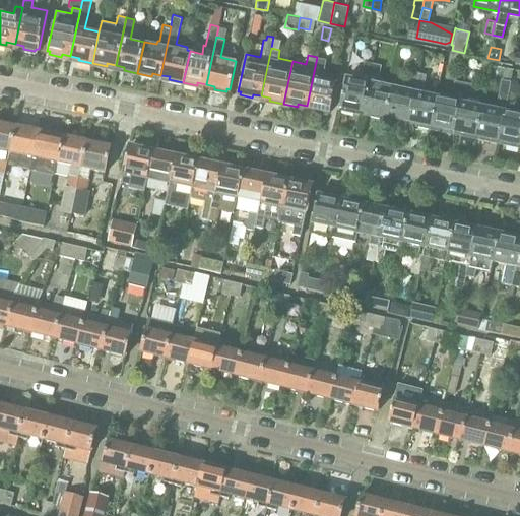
[(317,57),(307,106),(315,108),(315,110),(326,113),(327,110),(330,111),(336,81),(321,78),(322,71),(324,72),(326,59),(317,57)]
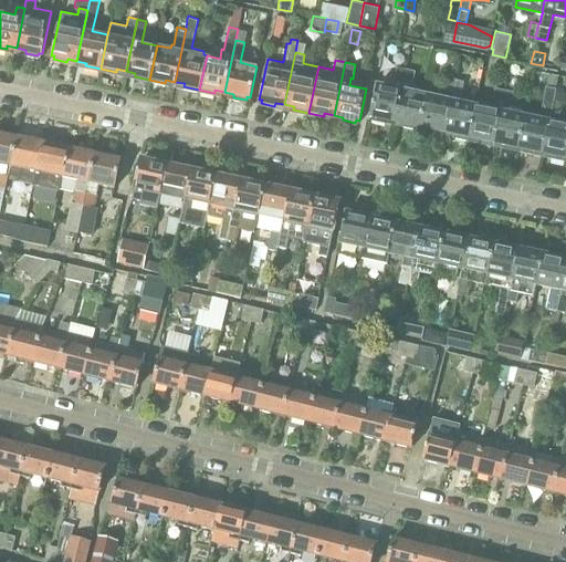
[(376,82),(369,114),(394,118),(406,68),(397,65),(392,86),(376,82)]
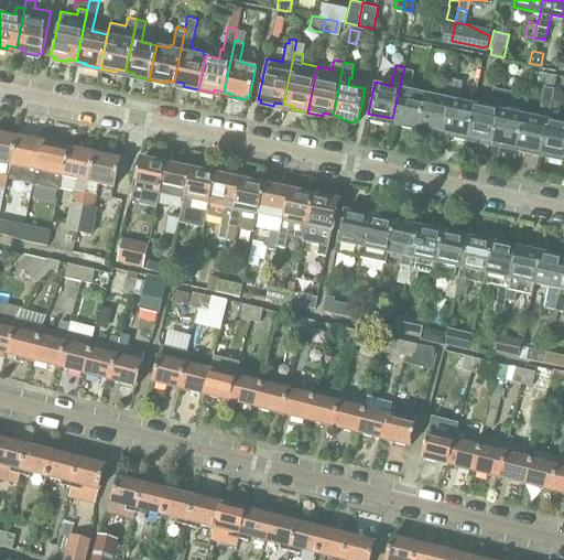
[(404,67),(392,118),(418,124),(424,93),(412,90),(413,85),(410,82),(413,70),(404,67)]
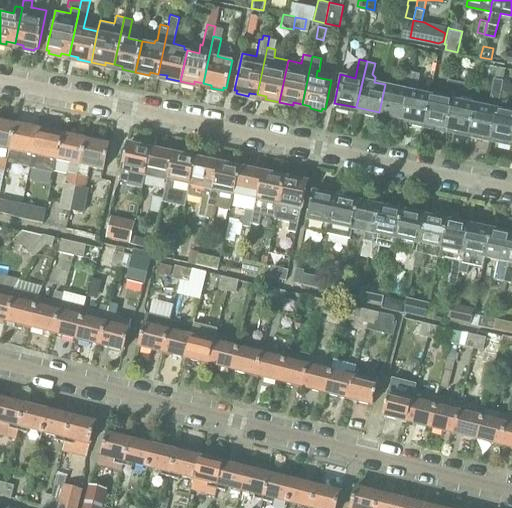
[(403,68),(401,80),(408,82),(411,70),(403,68)]
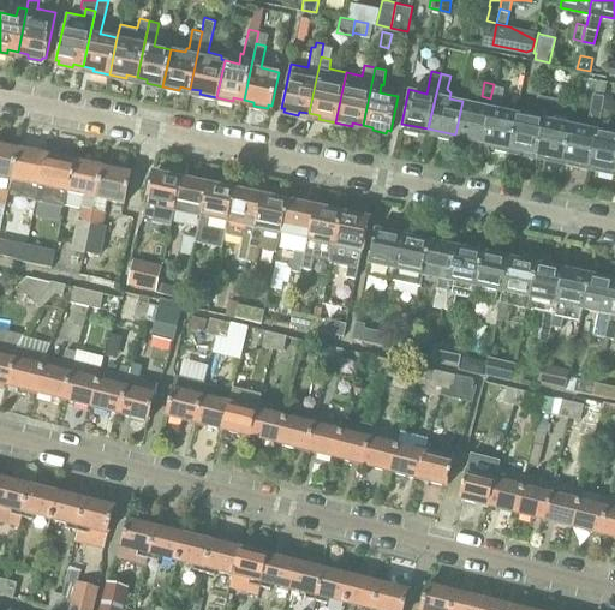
[(489,107),(482,141),(508,147),(515,112),(502,109),(502,108),(503,105),(501,105),(502,99),(501,99),(505,85),(494,84),(490,99),(489,107)]
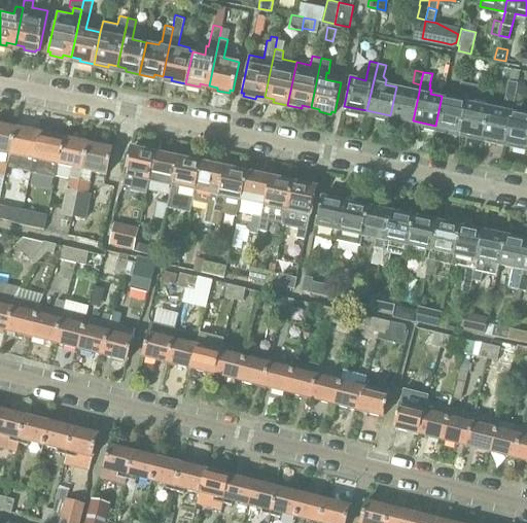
[(488,106),(482,135),(505,140),(516,93),(518,81),(508,79),(502,109),(488,106)]
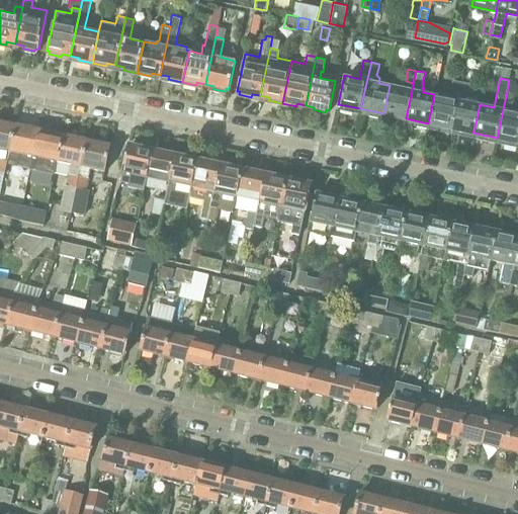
[(434,94),(428,123),(450,127),(460,80),(453,79),(449,97),(434,94)]
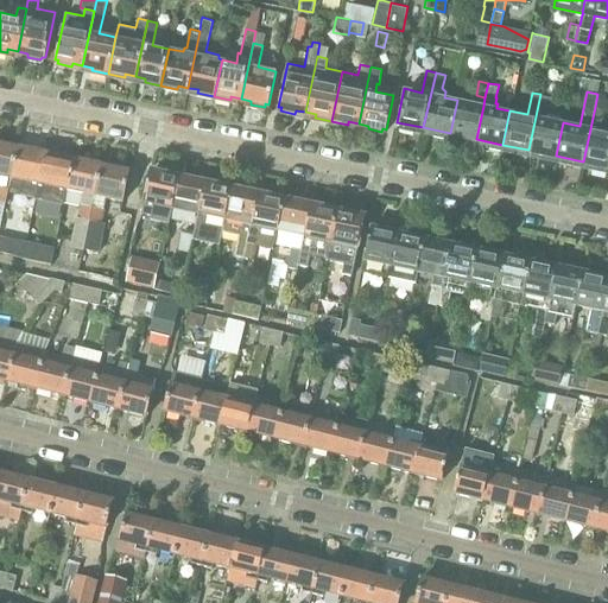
[(540,94),(529,150),(556,156),(563,122),(548,119),(552,96),(540,94)]
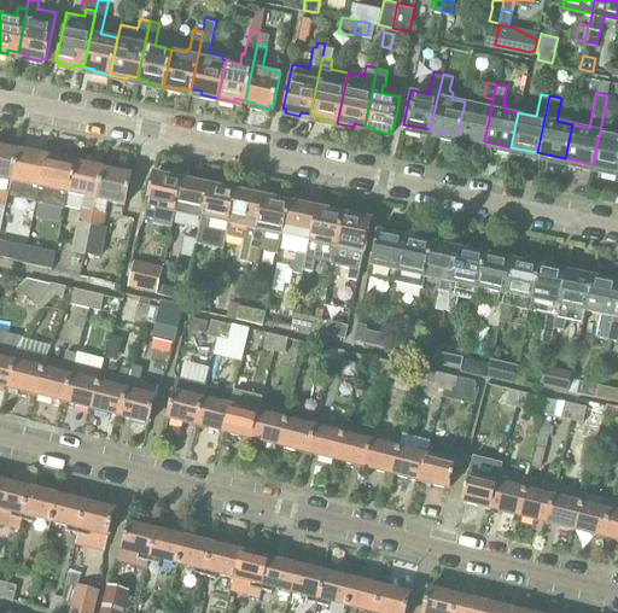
[(465,101),(458,135),(484,141),(491,107),(482,105),(465,101)]
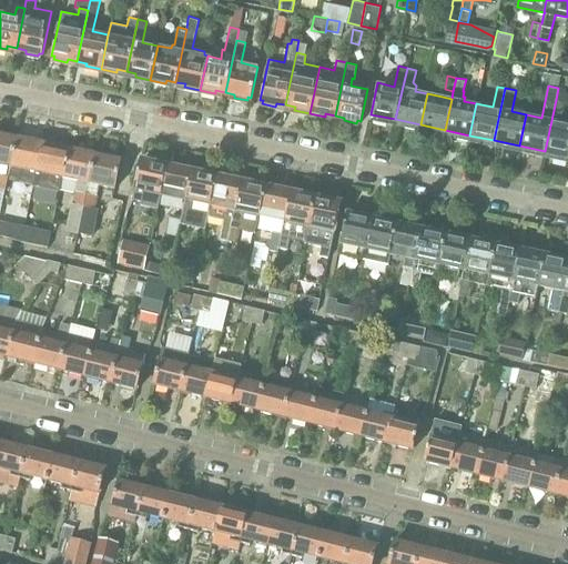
[(556,100),(545,151),(567,155),(567,112),(563,112),(565,101),(556,100)]
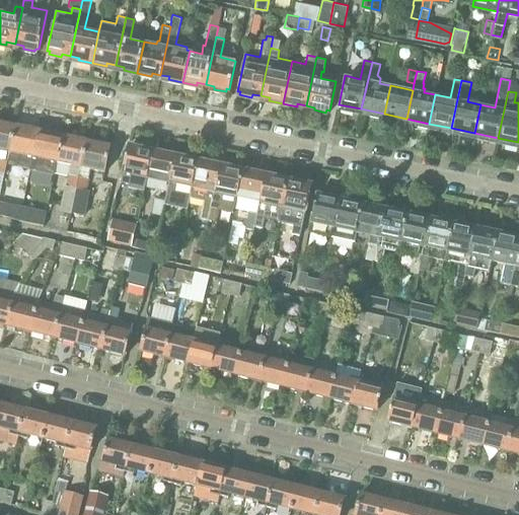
[(0,120),(0,147),(9,150),(15,124),(0,120)]
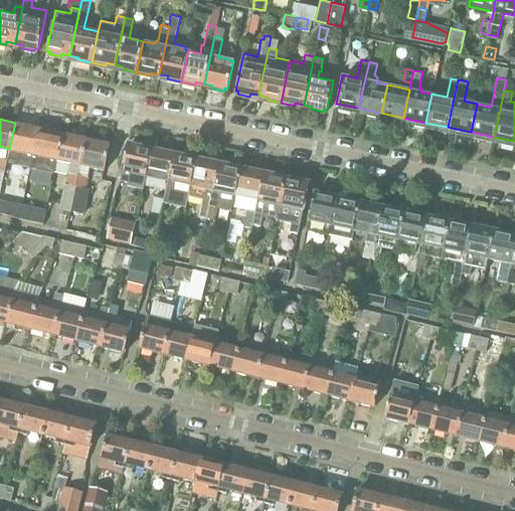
[(7,160),(7,162),(30,167),(38,128),(15,123),(9,149),(7,160)]
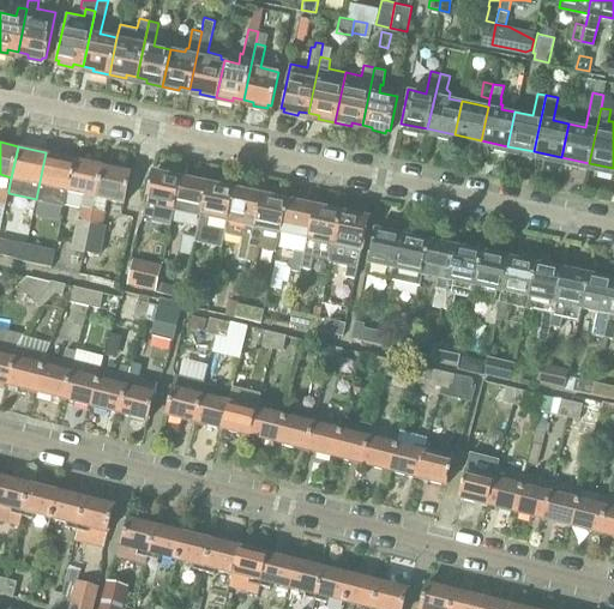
[(46,152),(36,199),(65,205),(67,188),(74,158),(46,152)]
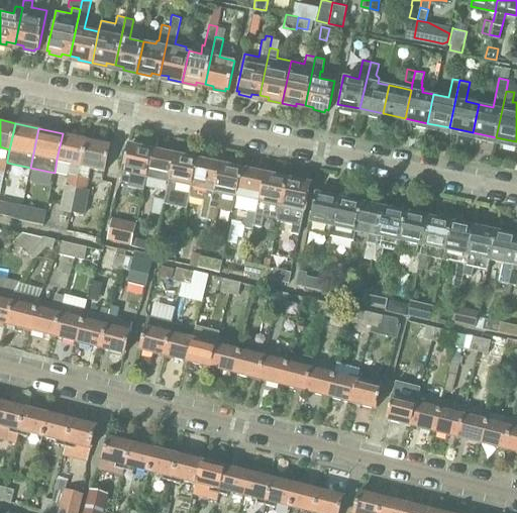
[(63,133),(57,159),(69,162),(64,184),(76,187),(86,137),(63,133)]
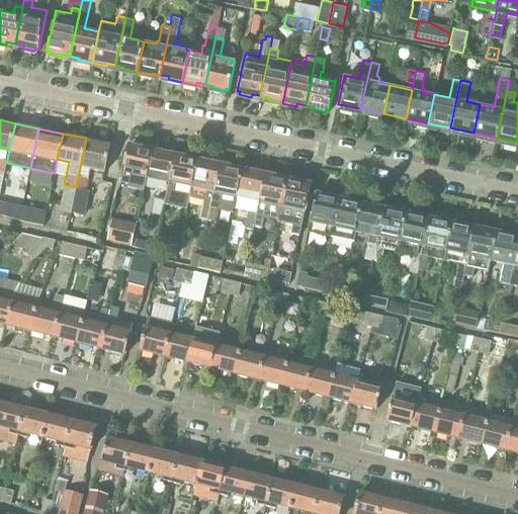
[(86,138),(76,187),(86,189),(90,166),(105,169),(110,144),(86,138)]
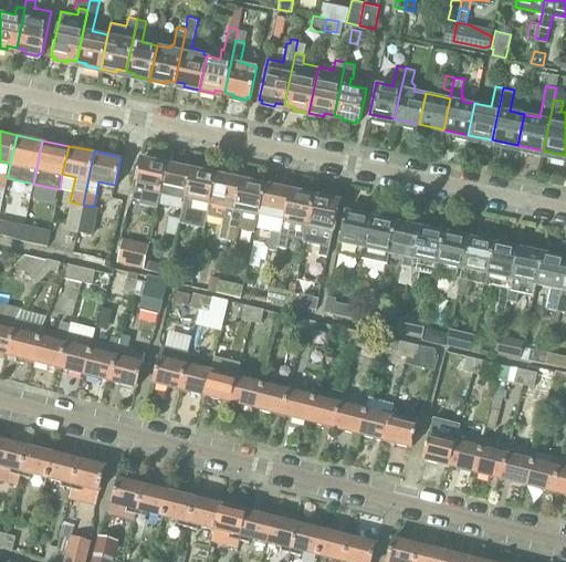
[(142,157),(133,197),(140,198),(140,203),(157,206),(160,188),(167,159),(154,156),(154,159),(142,157)]
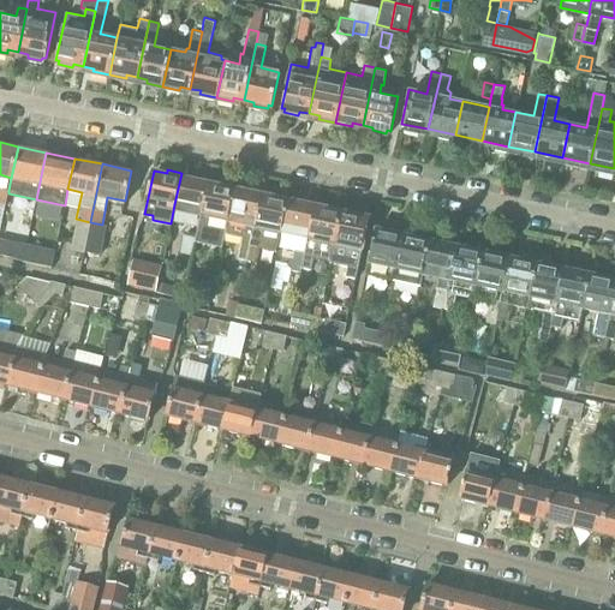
[(181,173),(174,204),(201,210),(208,181),(195,179),(196,175),(181,173)]
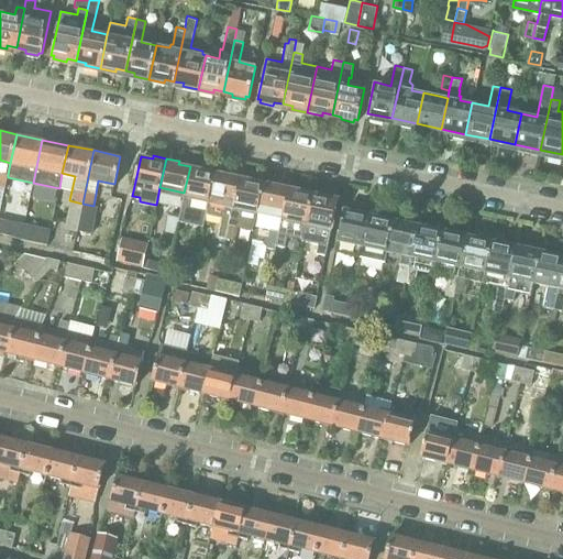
[(179,212),(178,220),(202,225),(203,226),(206,215),(214,168),(202,166),(201,168),(190,166),(184,193),(179,212)]
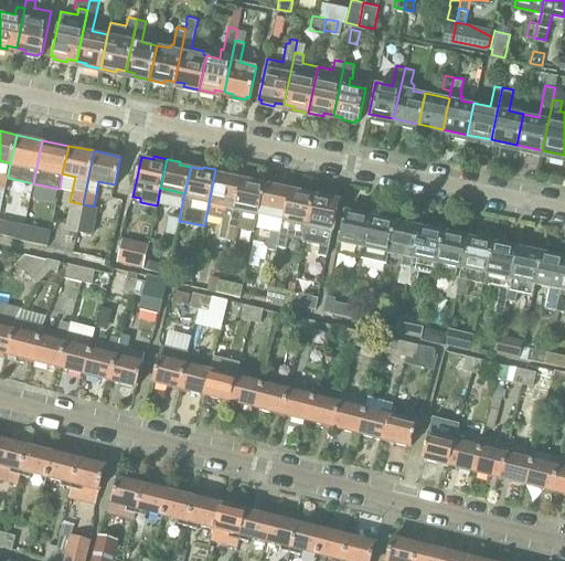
[(215,169),(206,215),(222,219),(217,236),(227,239),(240,178),(228,175),(228,172),(215,169)]
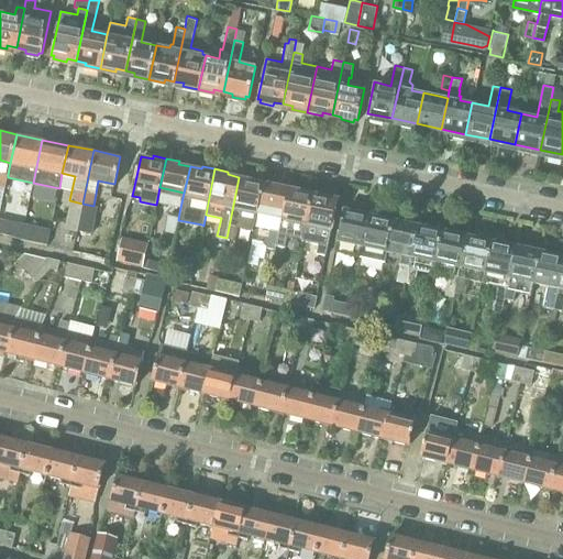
[(239,177),(227,238),(235,239),(239,226),(254,229),(258,209),(257,209),(264,179),(251,176),(251,179),(239,177)]
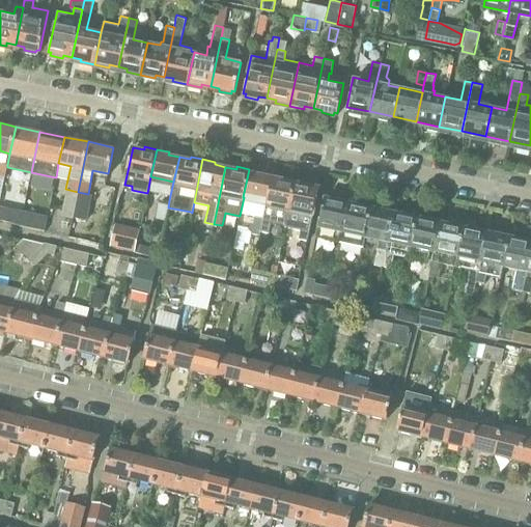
[(249,169),(243,197),(244,197),(266,201),(267,202),(272,176),(260,174),(261,171),(249,169)]
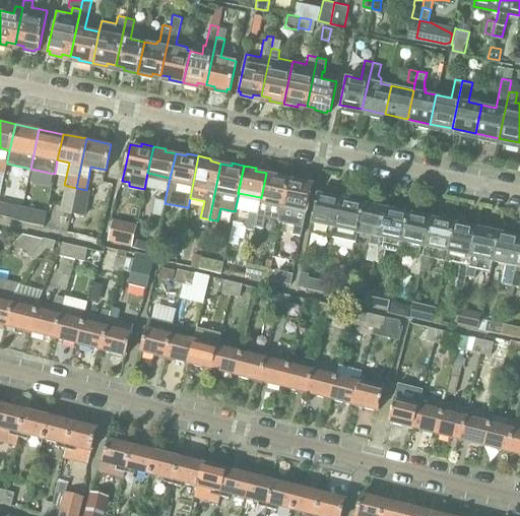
[(258,211),(255,224),(263,227),(266,214),(279,217),(280,218),(289,175),(277,173),(276,175),(266,173),(261,198),(260,197),(260,200),(258,211)]
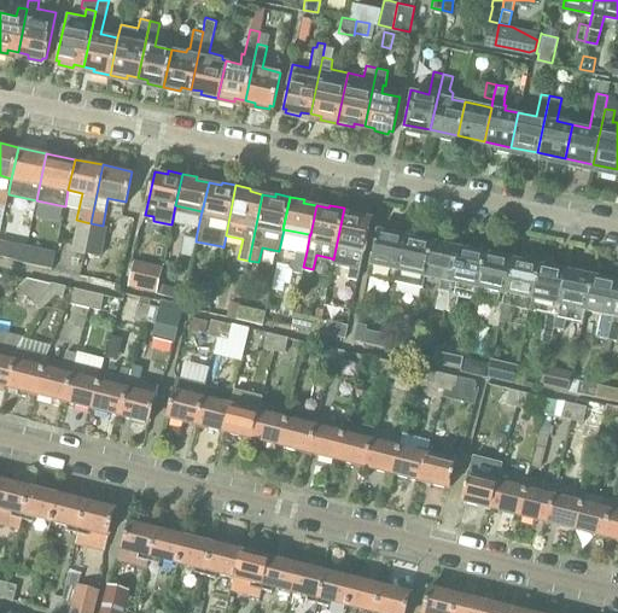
[(332,258),(331,262),(350,266),(348,275),(357,278),(371,217),(356,214),(357,211),(344,208),(333,260),(332,258)]
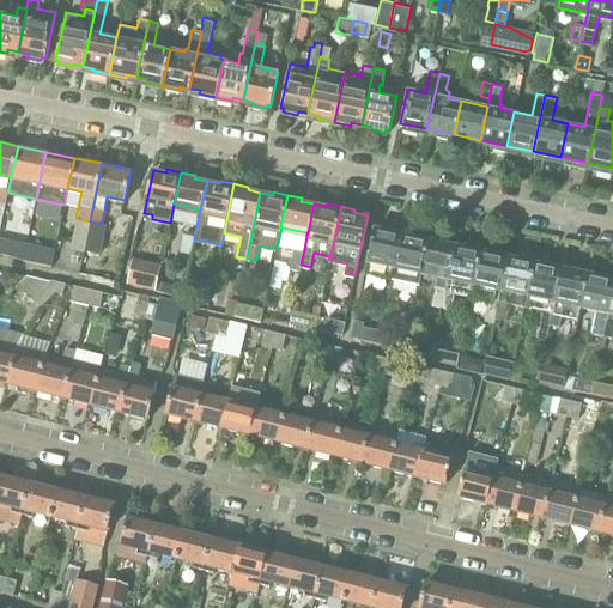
[(366,260),(365,271),(392,277),(393,266),(400,232),(374,228),(366,260)]
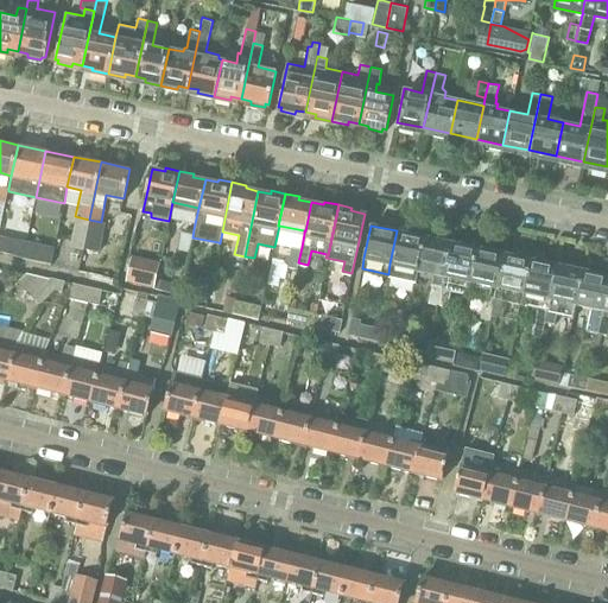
[(178,248),(190,251),(192,237),(194,229),(182,227),(178,248)]
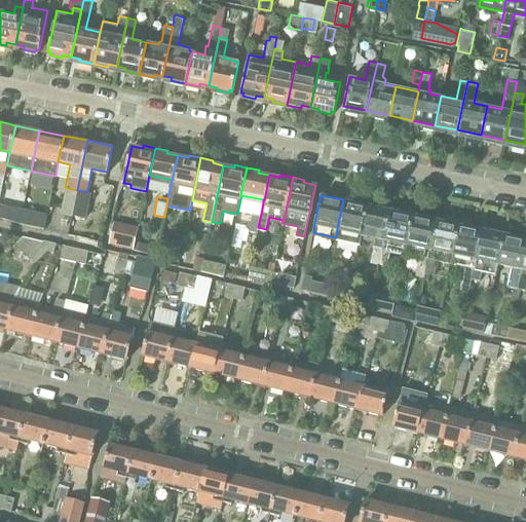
[(337,228),(336,237),(360,243),(362,233),(361,233),(367,204),(343,199),(337,228)]
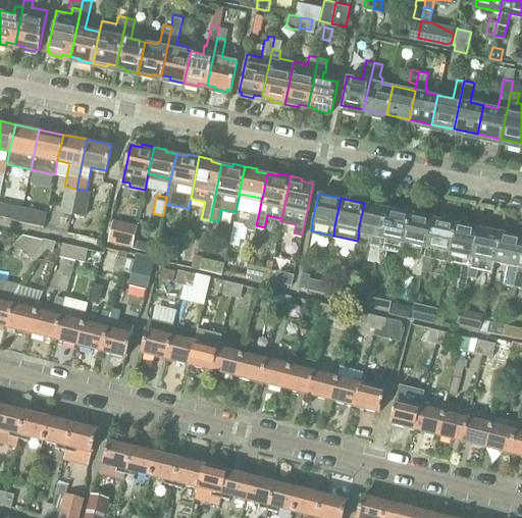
[(74,199),(72,211),(85,214),(88,202),(74,199)]
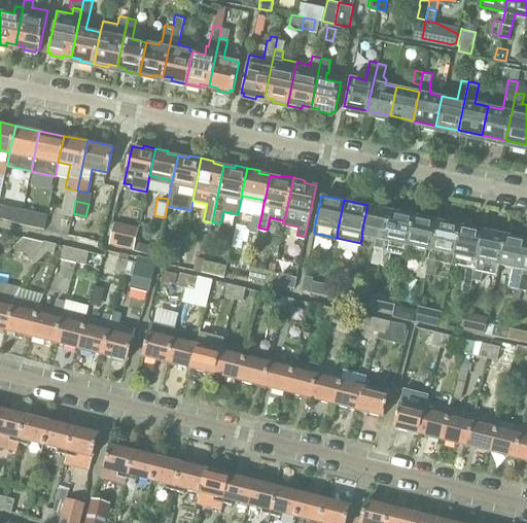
[(0,216),(8,218),(11,206),(0,203),(0,216)]
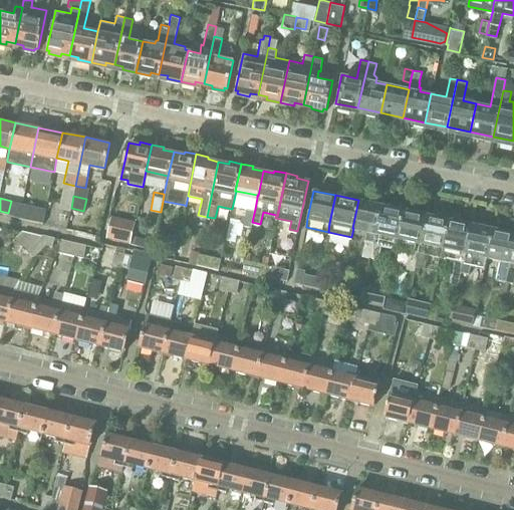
[(358,200),(352,228),(353,228),(366,231),(362,254),(370,256),(375,233),(380,205),(358,200)]
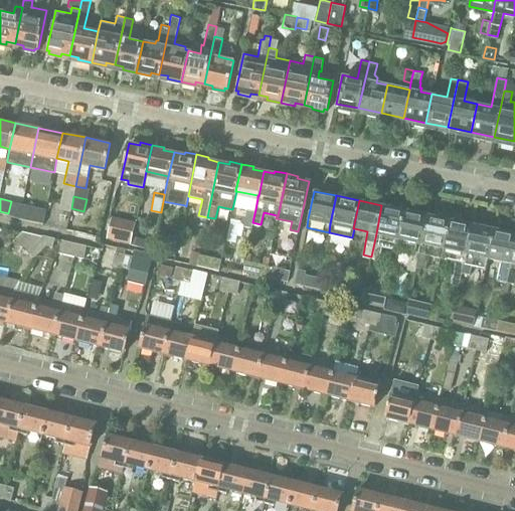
[(22,203),(19,216),(29,218),(32,205),(22,203)]
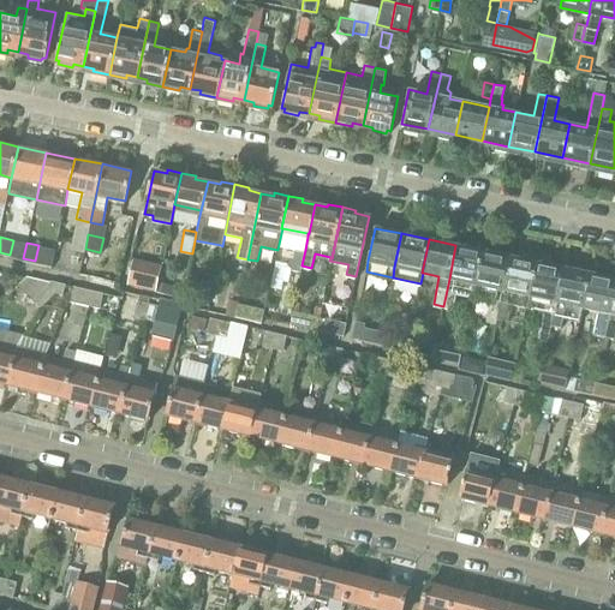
[(449,279),(443,306),(453,308),(457,292),(472,295),(475,283),(482,251),(455,245),(449,279)]
